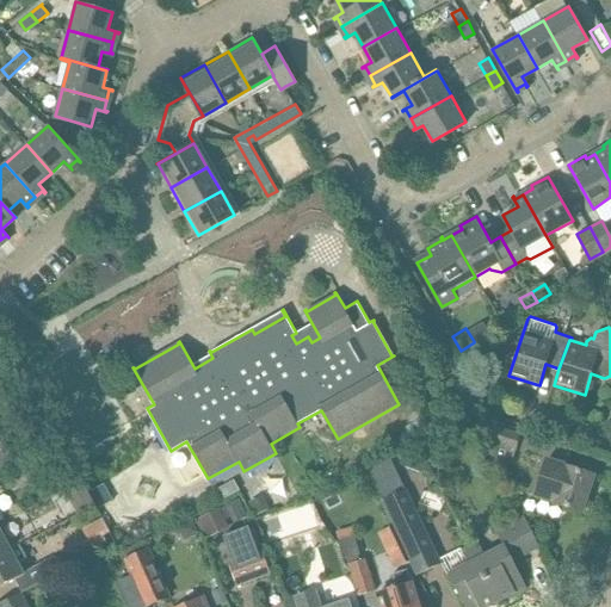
[(494,441),(516,448),(520,432),(499,426),(494,441)]
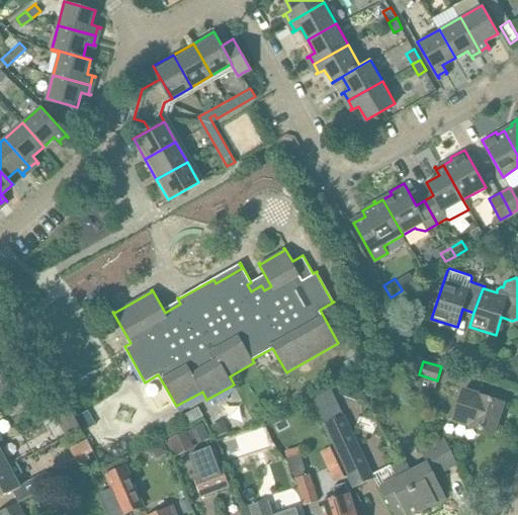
[(0,398),(12,389),(1,375),(0,375),(0,398)]
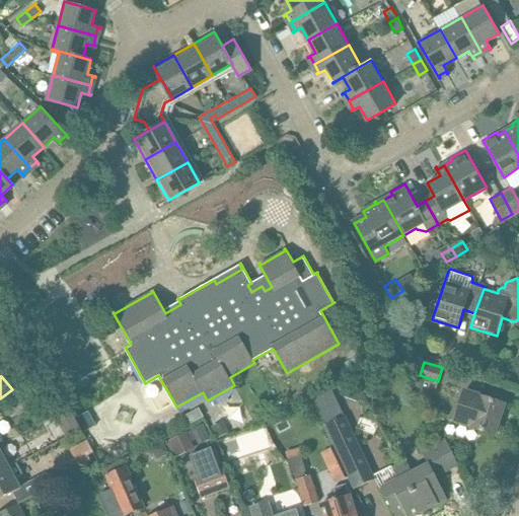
[(348,475),(354,488),(365,483),(373,478),(367,465),(343,416),(345,415),(331,388),(312,397),(325,424),(323,425),(334,446),(348,475)]
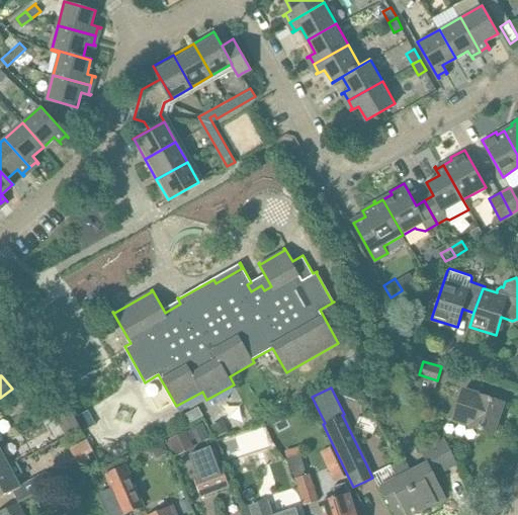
[(463,389),(457,408),(454,417),(470,423),(469,425),(493,432),(504,401),(463,389)]
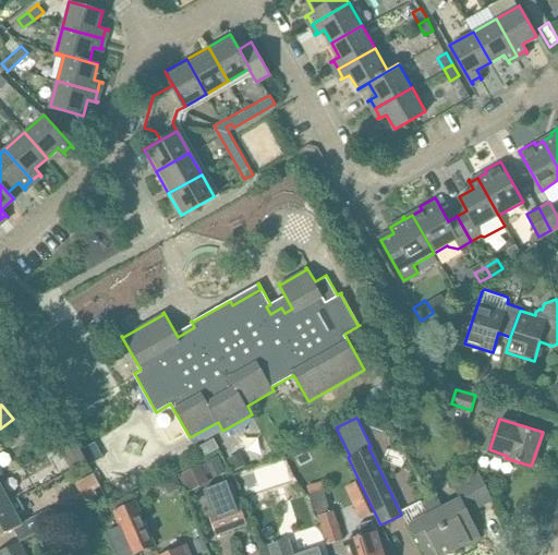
[(87,459),(76,441),(74,437),(59,446),(72,468),(87,459)]
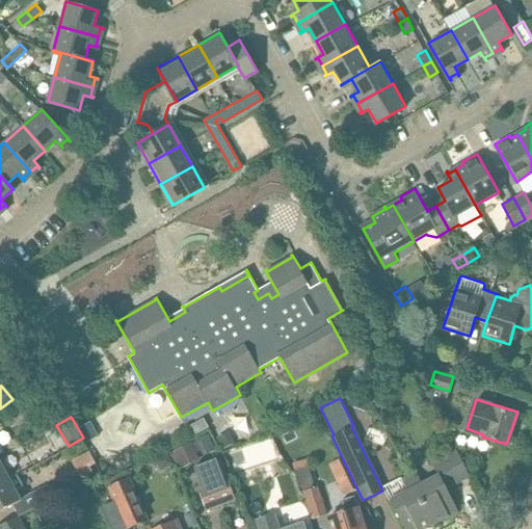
[(78,426),(86,441),(99,434),(90,419),(78,426)]
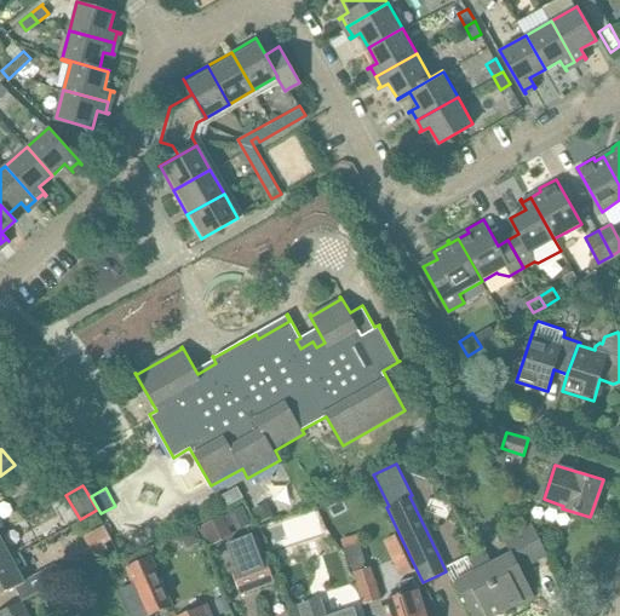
[(269,506),(267,500),(252,507),(259,522),(274,514),(269,506)]
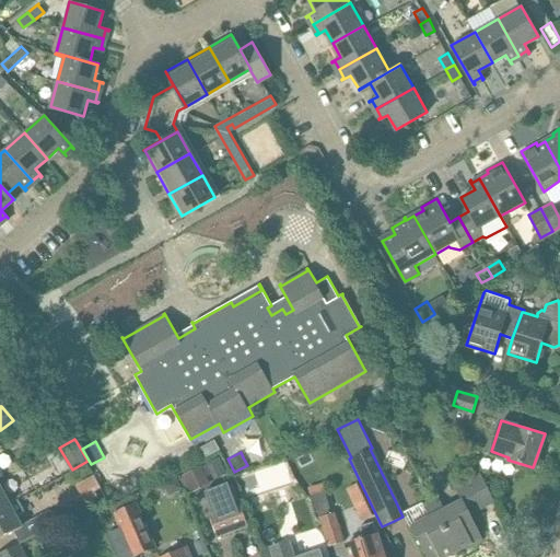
[(220,455),(207,462),(207,463),(209,466),(211,473),(214,478),(226,473),(228,473),(220,455)]
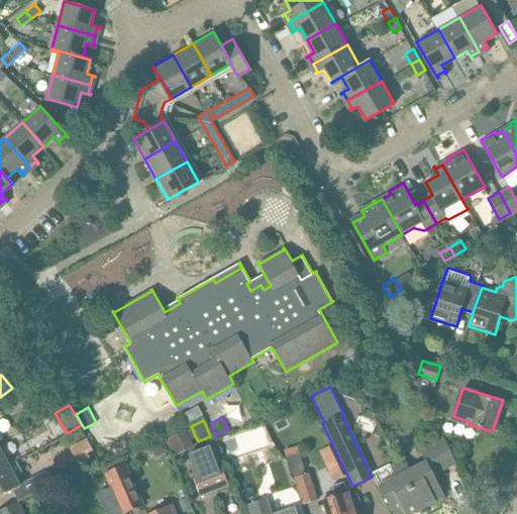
[(172,440),(177,452),(197,443),(192,431),(172,440)]
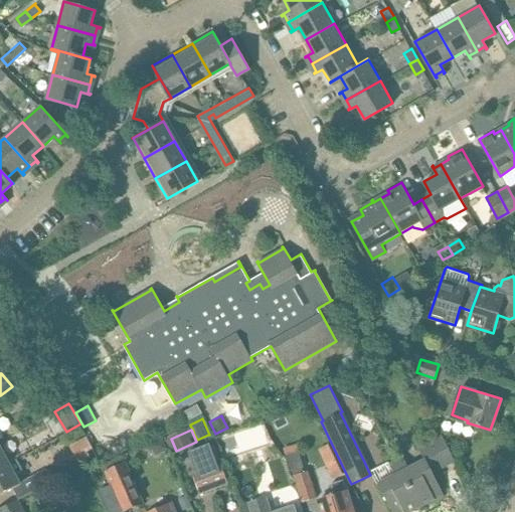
[(455,460),(446,442),(441,432),(416,444),(423,459),(407,467),(402,457),(395,460),(419,506),(435,498),(434,496),(443,491),(433,471),(455,460)]
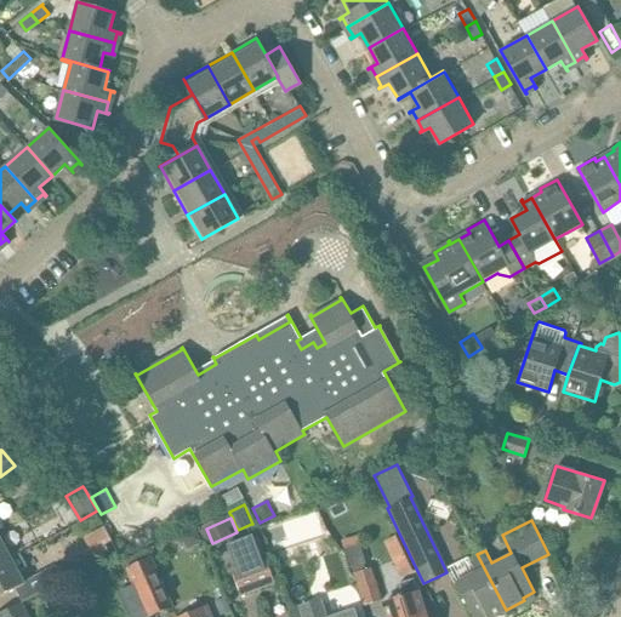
[(195,527),(182,535),(183,538),(187,544),(192,546),(203,540),(198,531),(195,527)]
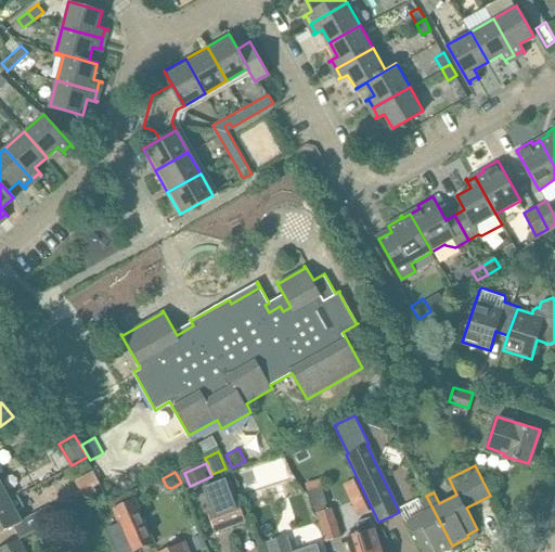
[(204,486),(211,506),(207,509),(215,530),(246,520),(237,497),(234,499),(227,477),(204,486)]
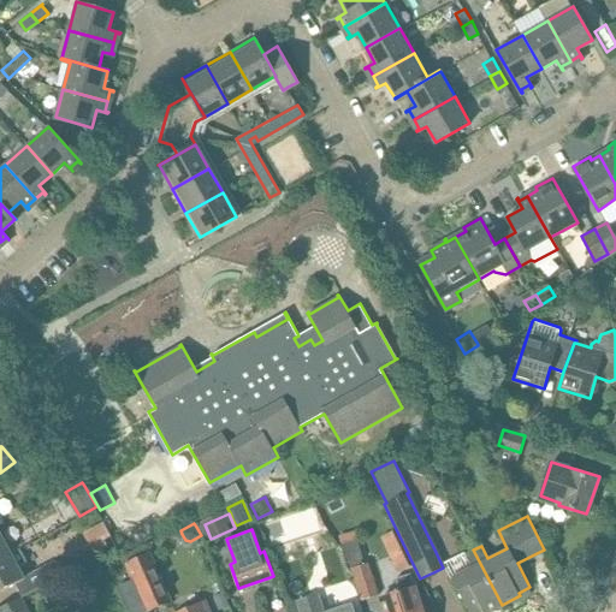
[(0,557),(11,552),(0,532),(0,557)]
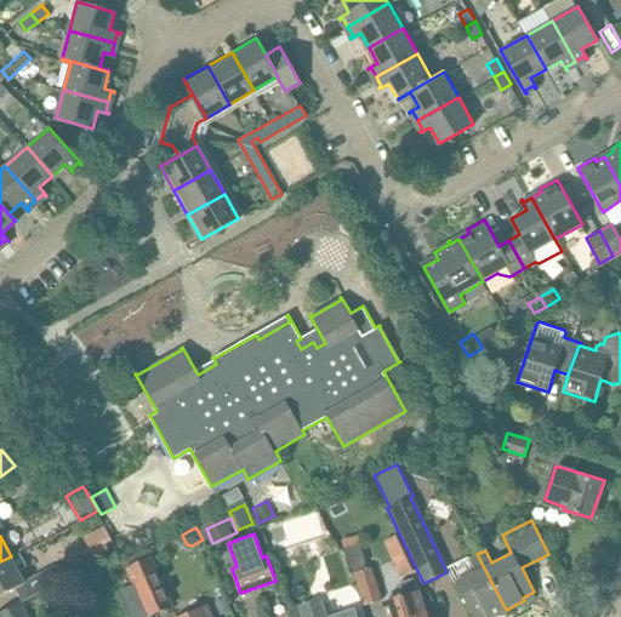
[(360,543),(345,547),(351,566),(366,563),(360,543)]
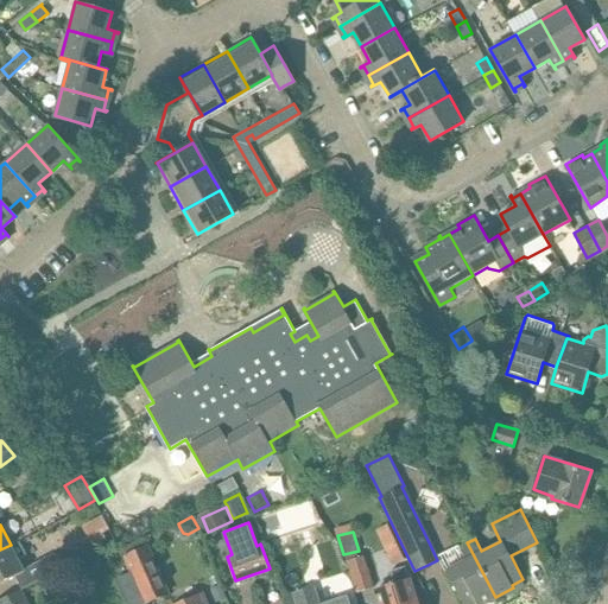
[(143,535),(119,547),(122,554),(125,553),(146,602),(168,591),(143,535)]
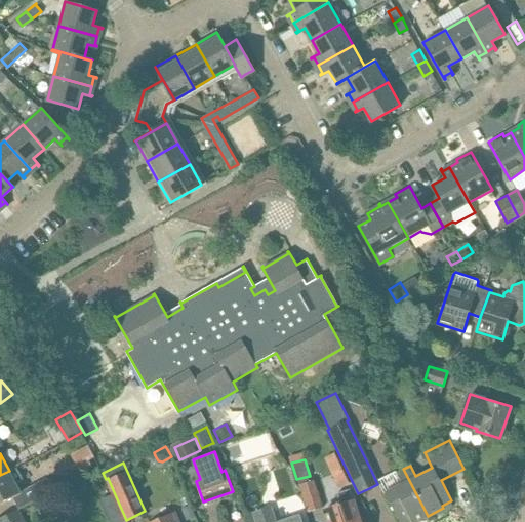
[(16,467),(9,471),(0,475),(0,503),(12,496),(18,508),(47,491),(41,479),(19,490),(15,481),(23,478),(16,467)]
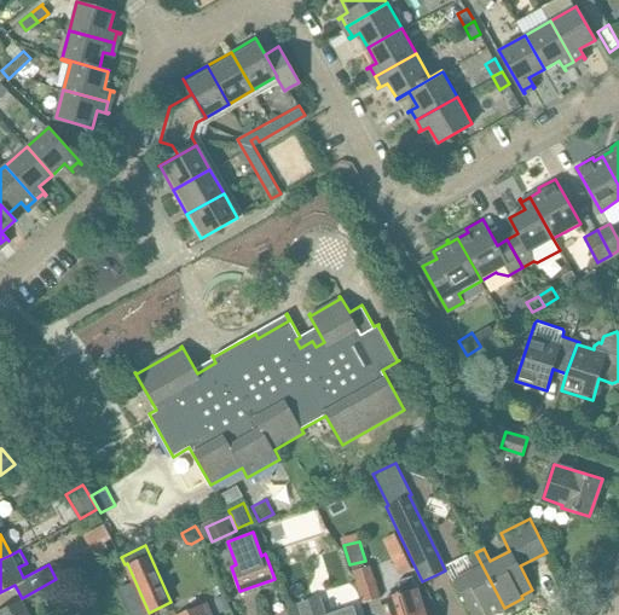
[(486,614),(489,614),(504,608),(475,552),(467,557),(474,569),(453,579),(472,614),(481,614),(485,614),(486,614)]
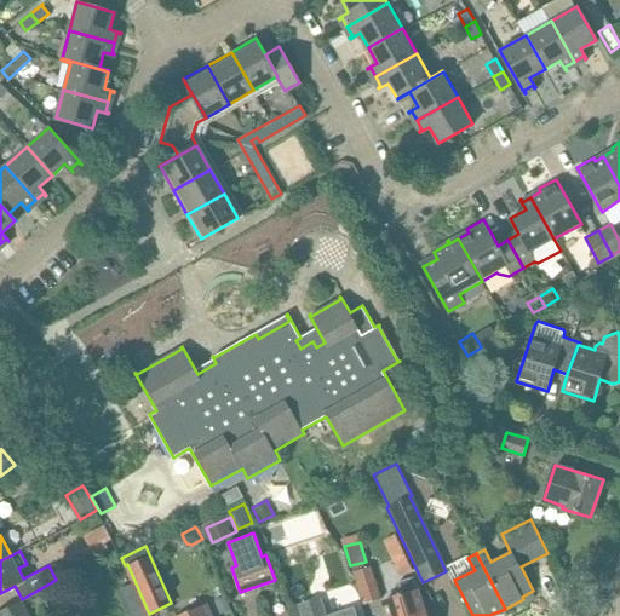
[(371,564),(355,570),(365,602),(382,597),(371,564)]
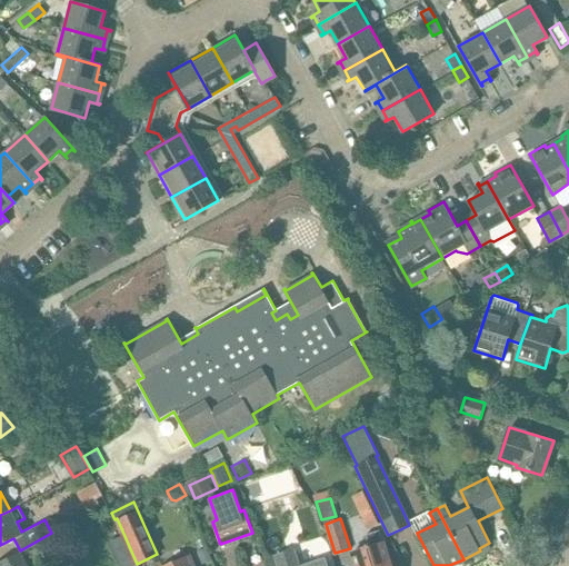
[(356,565),(392,565),(390,557),(388,557),(379,528),(366,533),(369,543),(365,544),(366,546),(351,550),(356,565)]
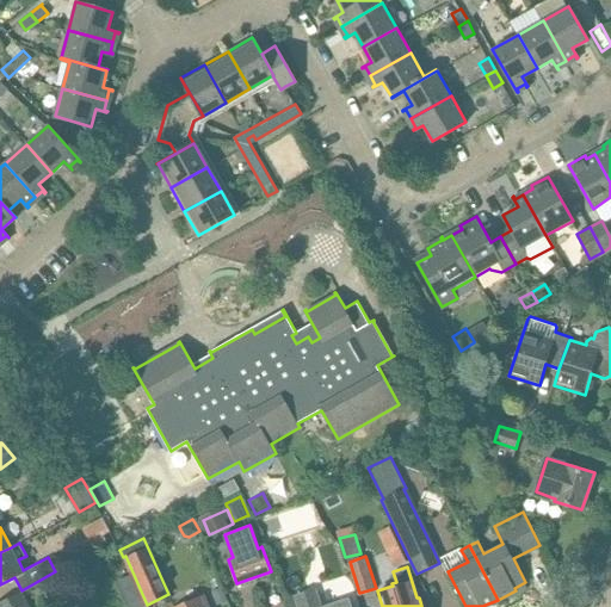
[(222,586),(211,589),(217,604),(227,600),(222,586)]
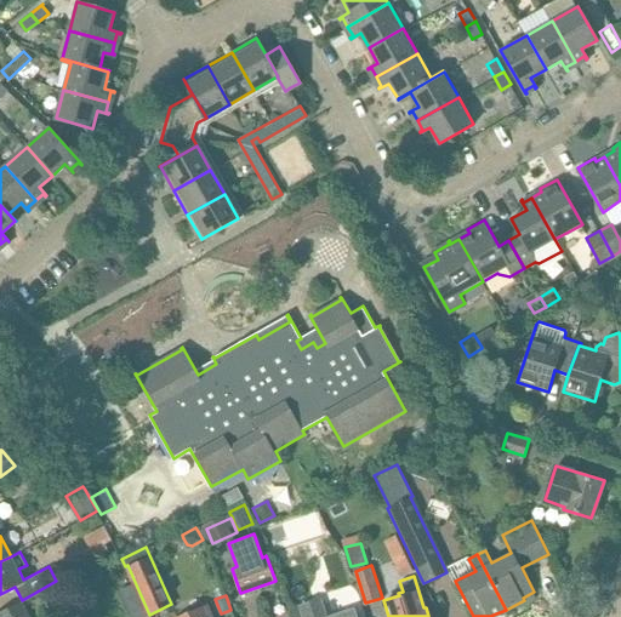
[(319,599),(300,605),(303,616),(325,616),(319,599)]
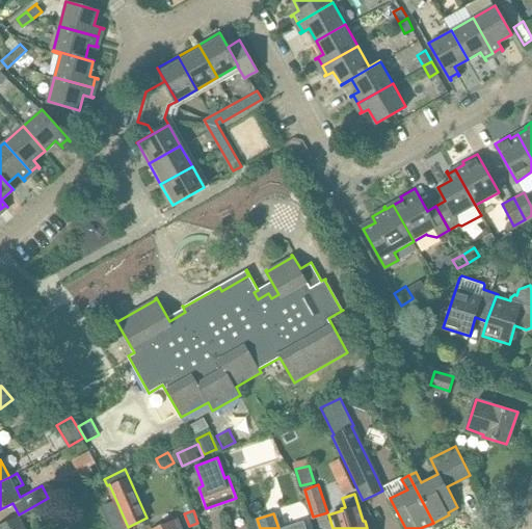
[(27,528),(19,514),(7,520),(0,524),(0,528),(27,528)]
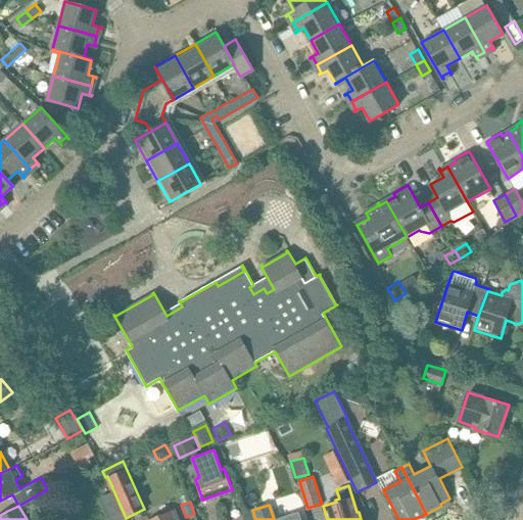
[(179,519),(174,509),(149,519),(179,519)]
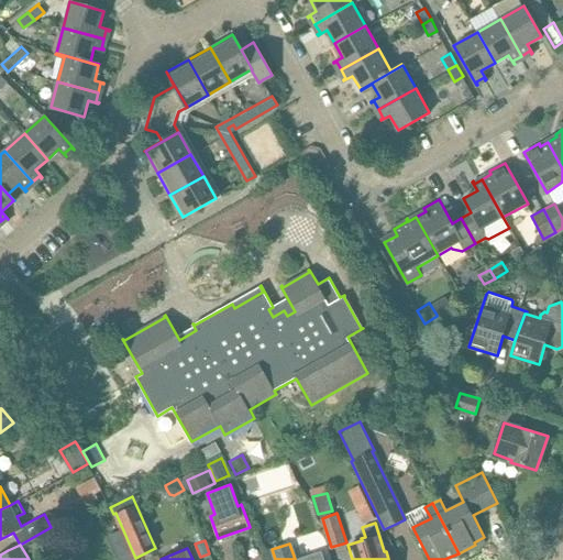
[(295,559),(324,559),(321,550),(305,556),(295,559)]
